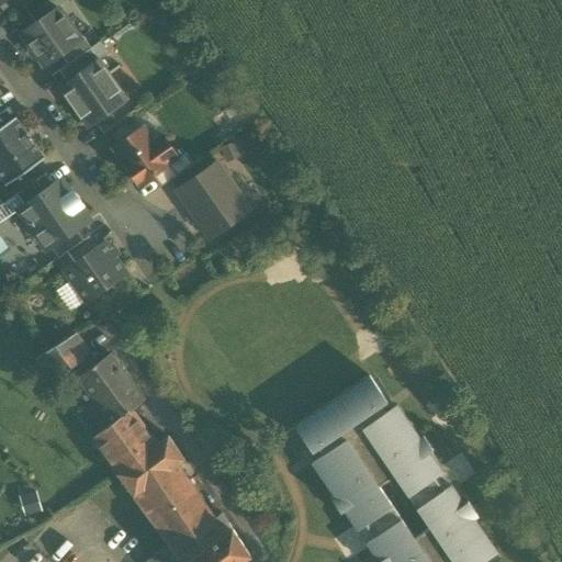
[(49,2),(47,0),(25,0),(24,1),(33,14),(49,2)]
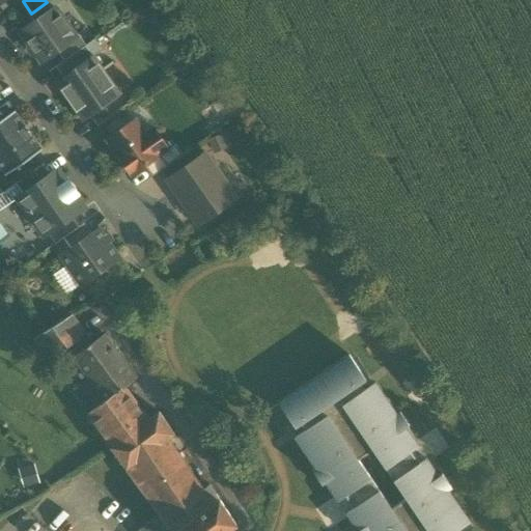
[(21,32),(42,61),(57,51),(76,37),(75,36),(55,8),(21,32)]
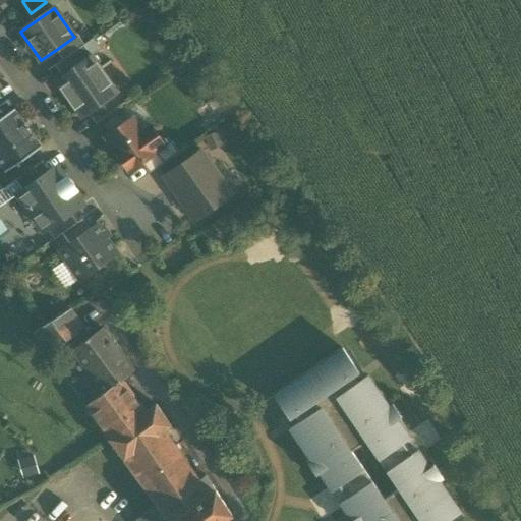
[(56,50),(63,60),(84,45),(77,34),(73,36),(74,37),(56,50)]
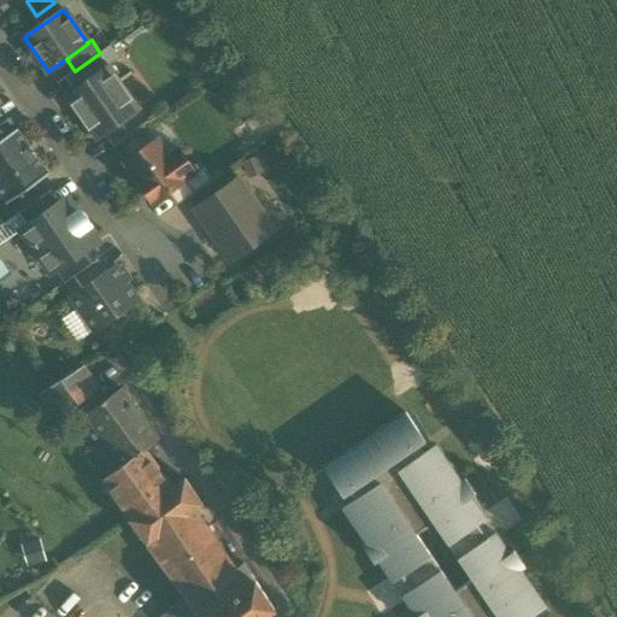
[(109,65),(100,53),(75,71),(65,77),(74,89),(109,65)]
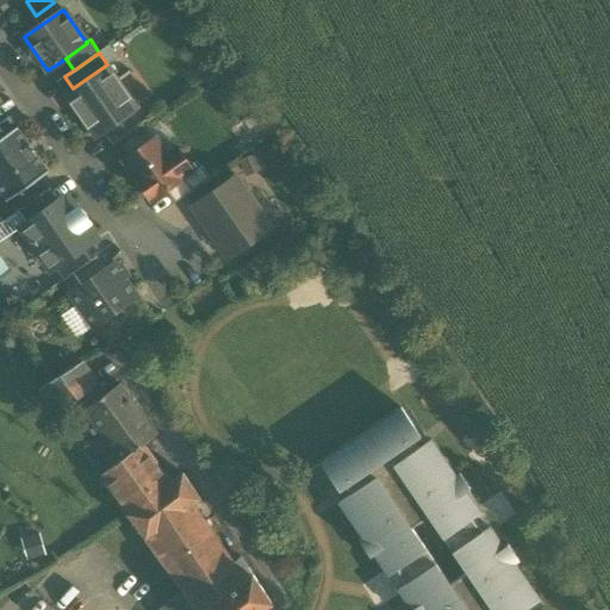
[(69,100),(95,138),(138,109),(107,63),(107,64),(73,88),(72,88),(76,95),(69,100)]
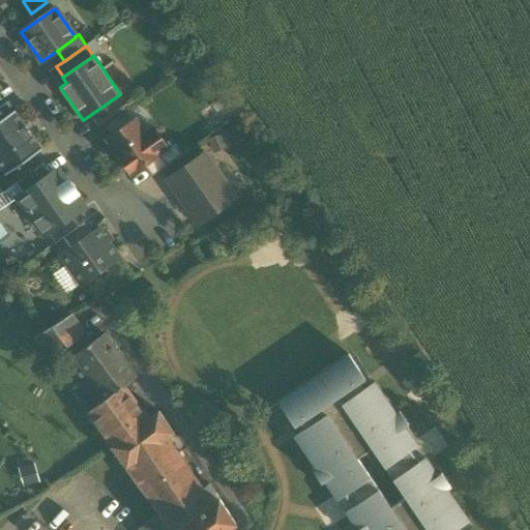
[(56,82),(60,87),(66,83),(62,77),(56,82)]
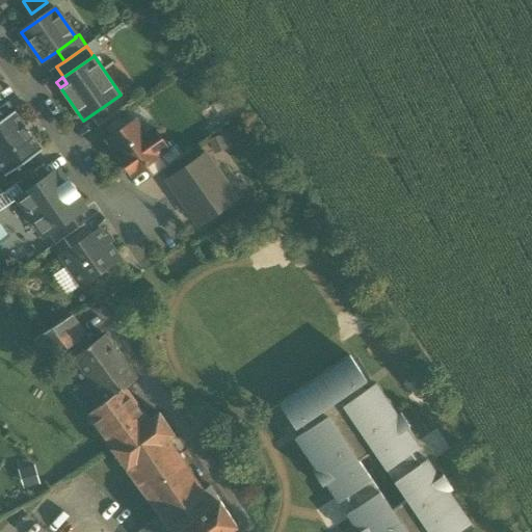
[(0,167),(5,176),(43,150),(16,110),(0,121),(0,167)]
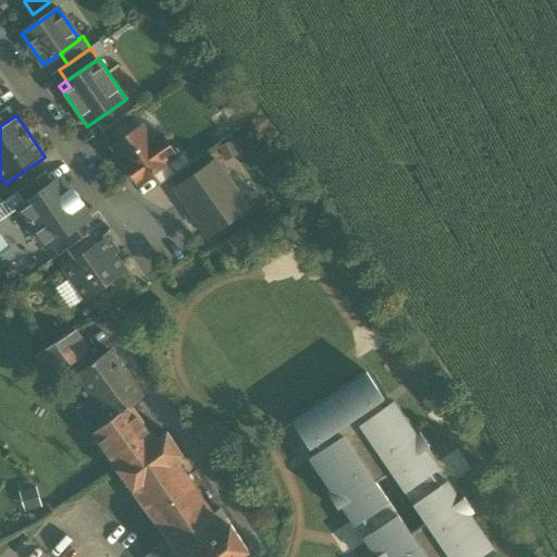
[(152,140),(161,134),(165,131),(156,116),(143,125),(152,140)]
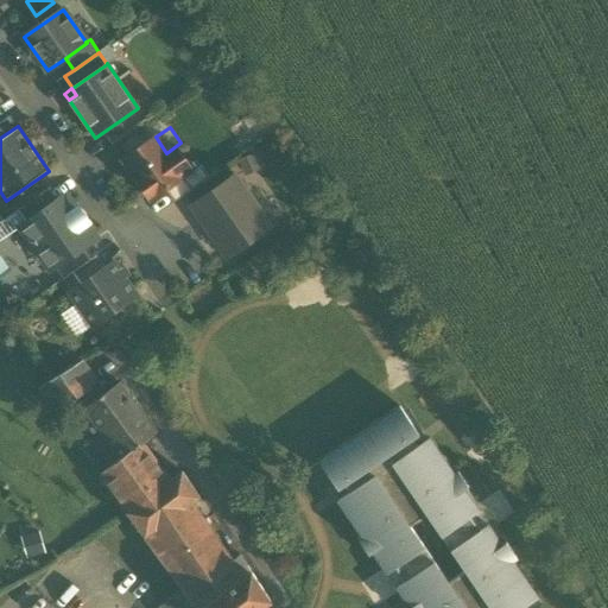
[(122,160),(151,201),(166,190),(194,171),(176,146),(166,153),(156,137),(122,160)]
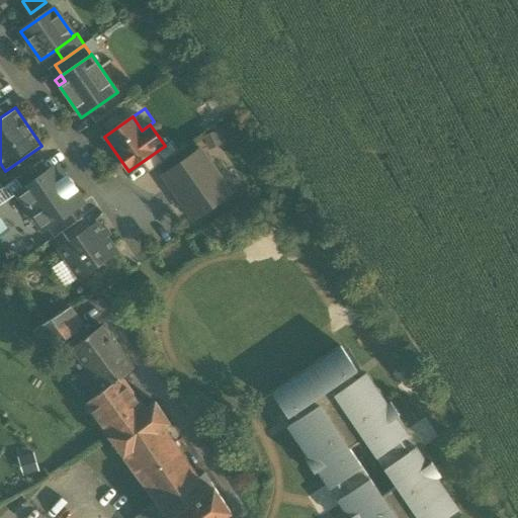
[(223,145),(217,131),(202,137),(208,151),(223,145)]
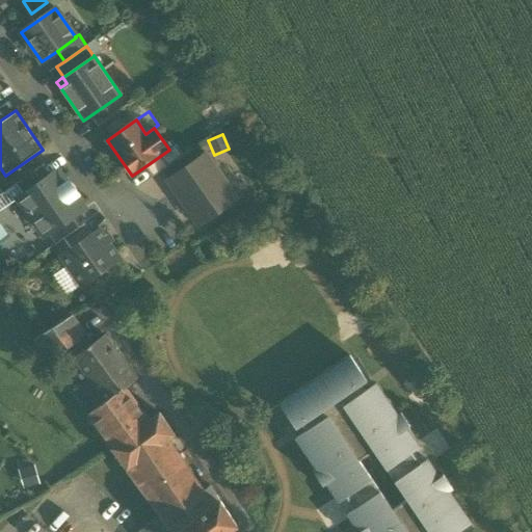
[(153,177),(161,170),(183,156),(176,145),(169,150),(145,166),(153,177)]
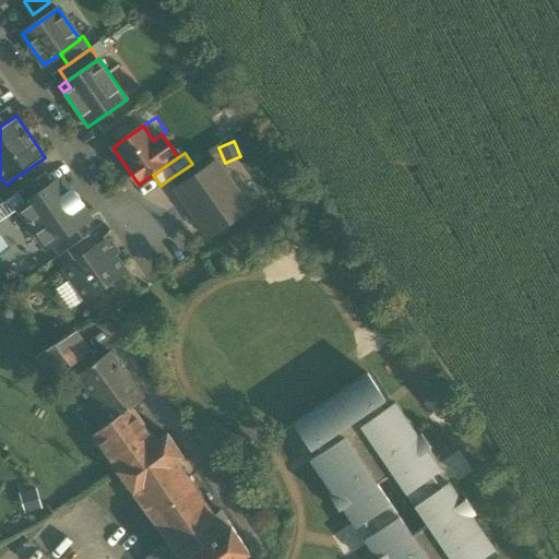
[(202,157),(192,164),(169,179),(178,191),(210,168),(202,157)]
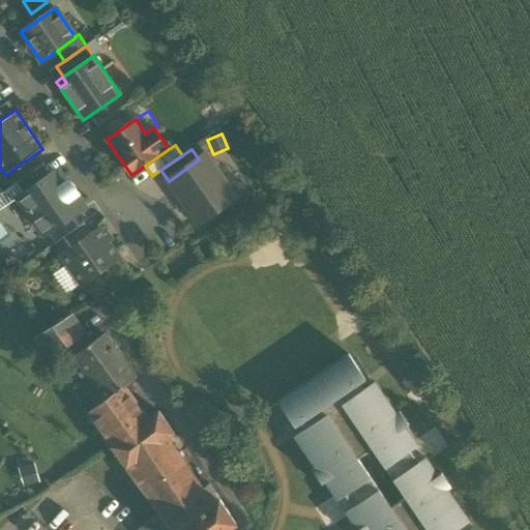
[(169,181),(198,223),(235,197),(205,154),(199,159),(169,181)]
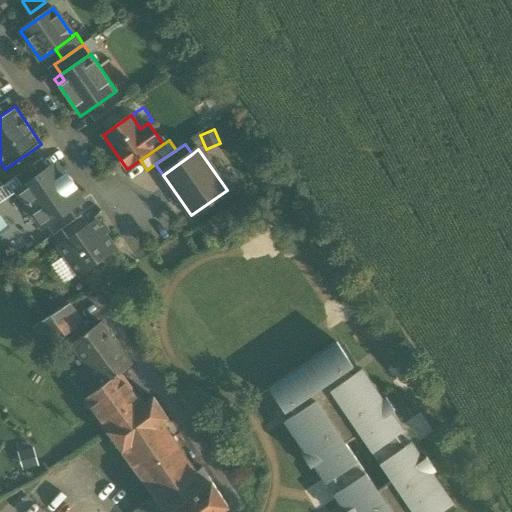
[(15,177),(23,187),(49,169),(42,158),(15,177)]
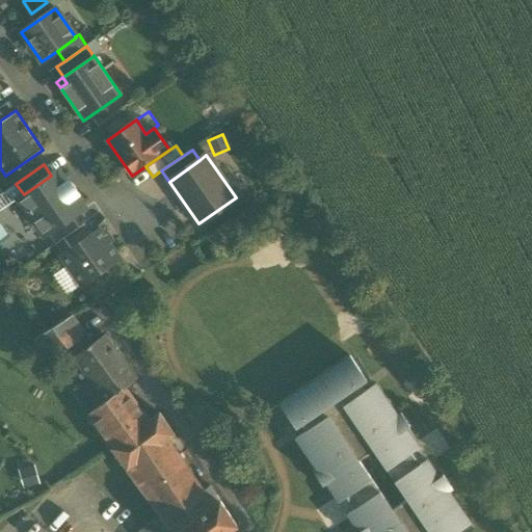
[(19,198),(45,236),(48,233),(72,217),(84,208),(76,196),(77,195),(68,182),(65,183),(58,170),(51,176),(24,194),(19,198)]
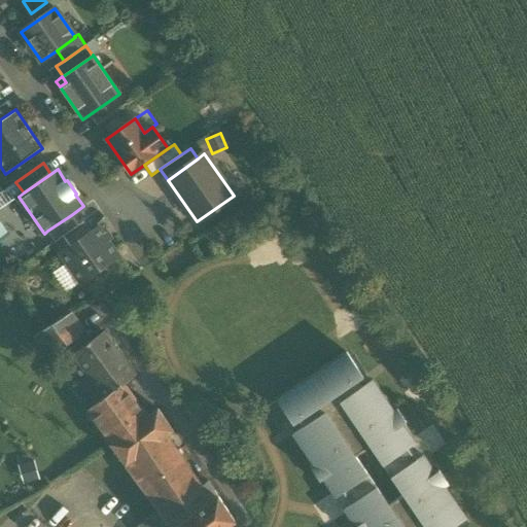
[(0,209),(19,197),(24,192),(15,182),(0,192),(0,209)]
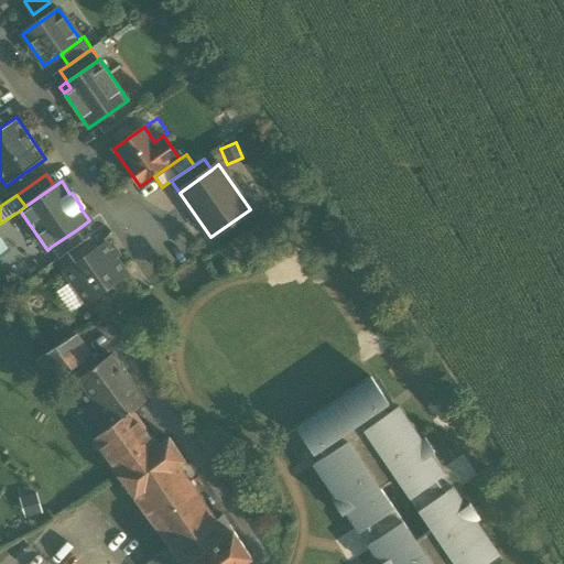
[(51,247),(60,259),(85,241),(76,230),(51,247)]
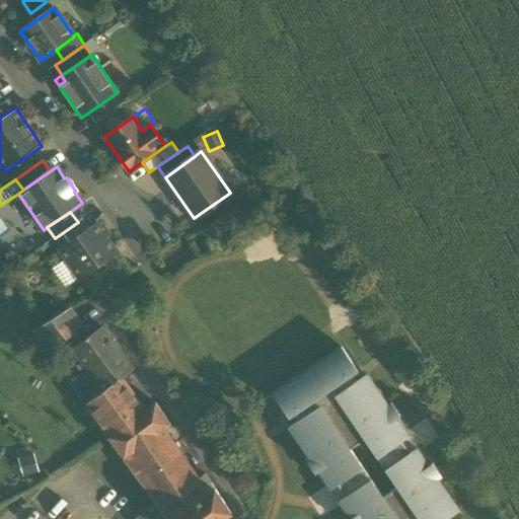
[(82,219),(78,222),(55,238),(53,239),(60,249),(89,229),(82,219)]
